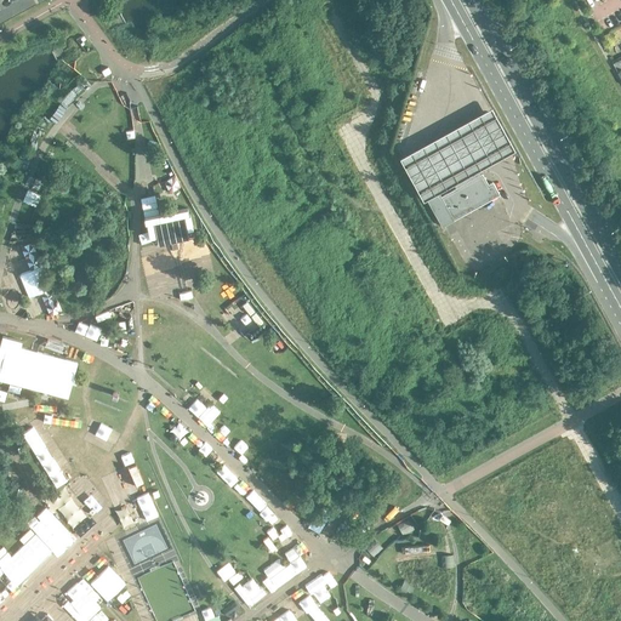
[(400,158),(423,200),(516,151),(491,108),(400,158)]
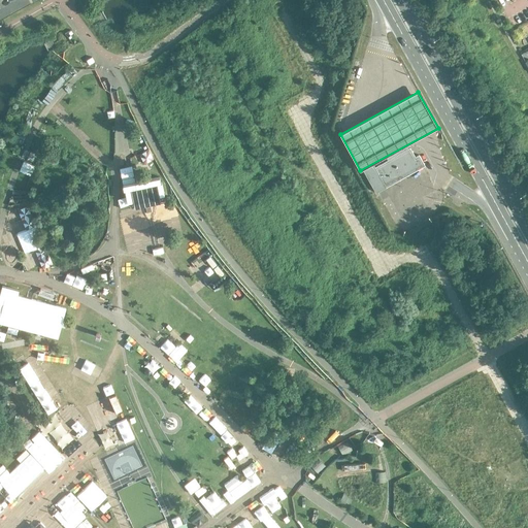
[(386,156),(388,160),(389,159),(399,154),(409,147),(407,143),(386,156)]
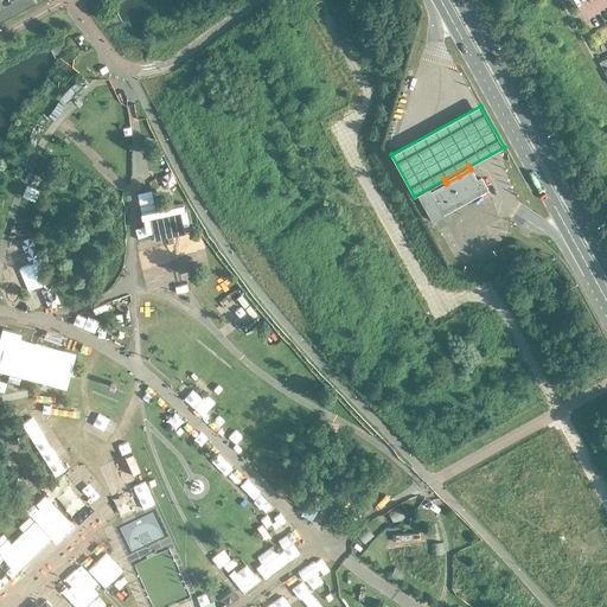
[(433,191),(430,192),(440,210),(443,215),(445,215),(462,204),(467,202),(474,197),(478,196),(484,192),(489,190),(486,186),(485,185),(483,179),(481,178),(478,180),(475,177),(473,173),(471,170),(459,177),(447,183),(446,184),(433,191)]
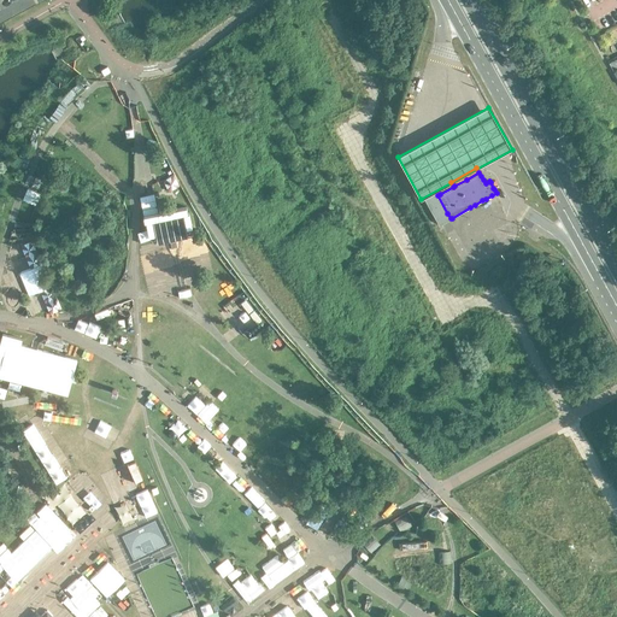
[(446,213),(447,213),(438,195),(436,192),(429,178),(427,174),(425,175),(421,177),(415,181),(424,198),(436,219),(439,218),(441,216),(446,213)]
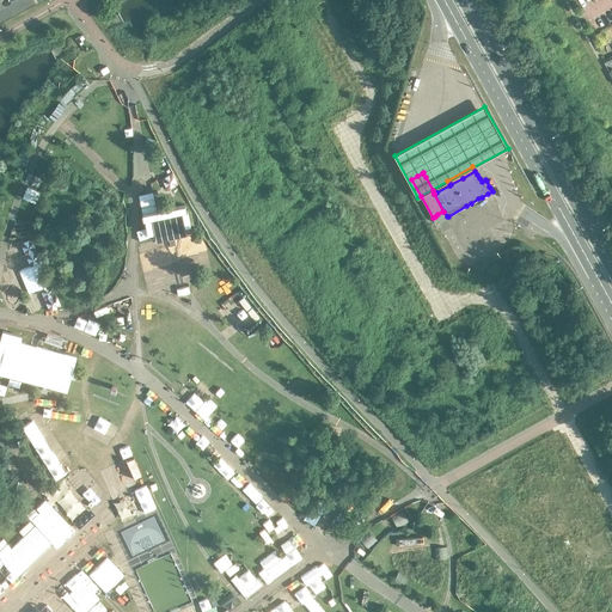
[(435,216),(433,218),(435,222),(438,222),(447,216),(444,212),(442,212),(438,214),(435,216)]
